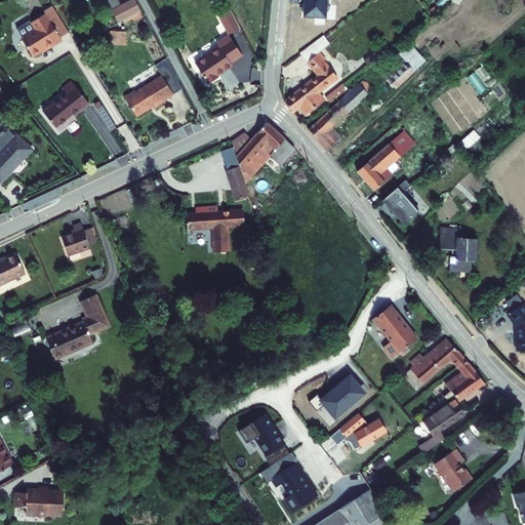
[(75,25),(59,0),(55,0),(50,3),(52,5),(66,30),(75,25)]
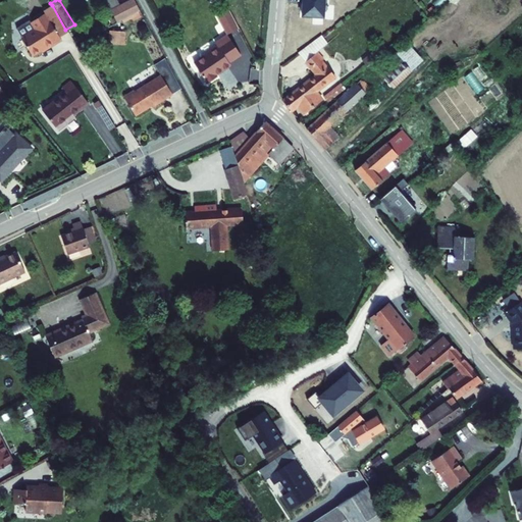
[(132,0),(121,6),(128,18),(148,7),(144,0),(132,0)]
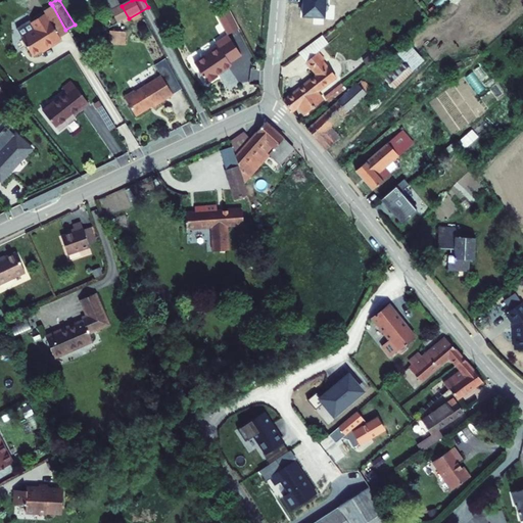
[(67,32),(52,5),(37,14),(35,11),(21,18),(39,48),(67,32)]
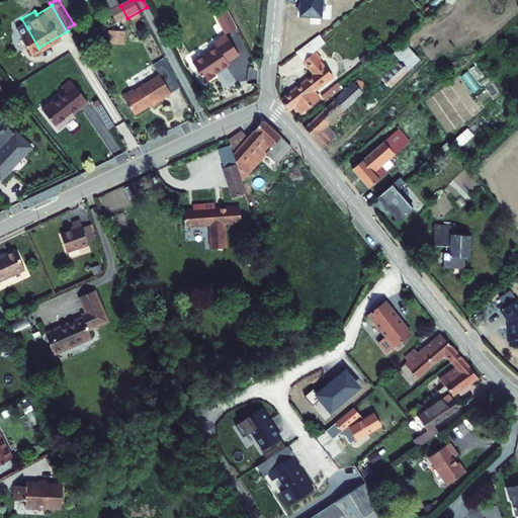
[(233,5),(224,10),(235,30),(244,25),(241,20),(233,5)]
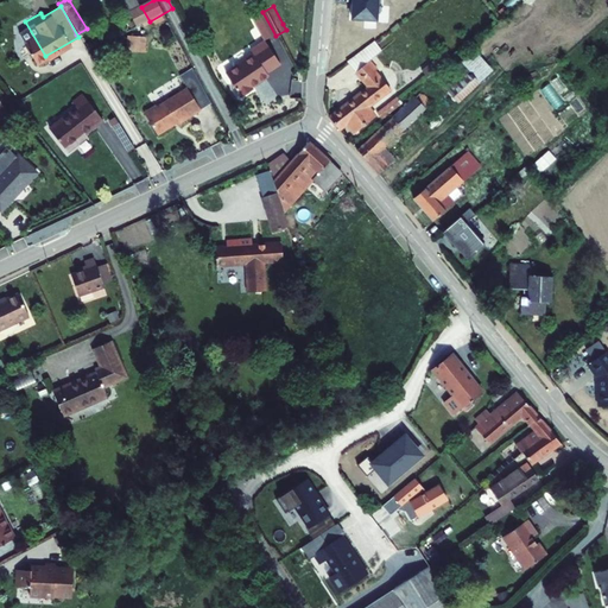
[(128,50),(147,50),(147,33),(128,35),(128,50)]
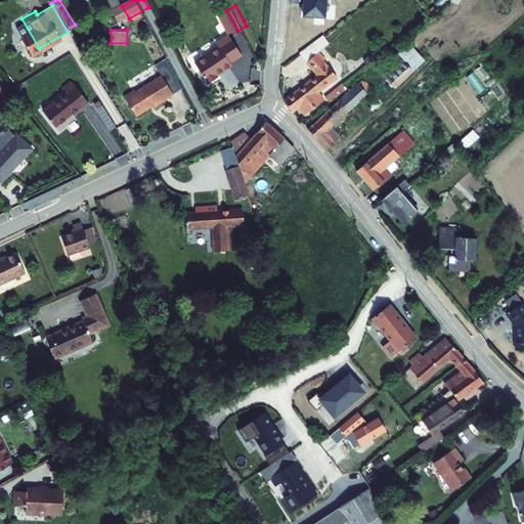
[(225,44),(201,58),(214,82),(224,77),(223,74),(238,63),(237,61),(250,54),(237,31),(223,39),(225,44)]
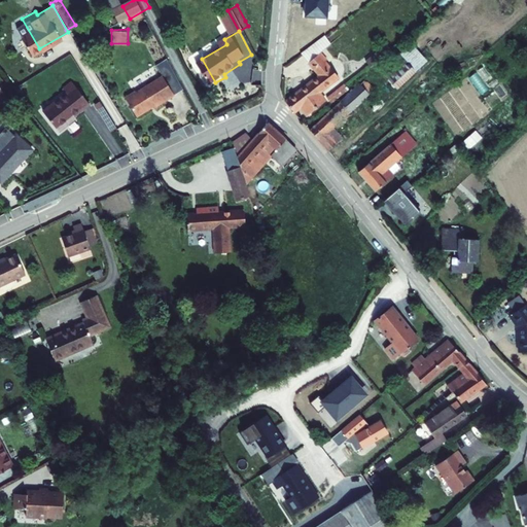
[(196,63),(222,45),(218,38),(191,56),(196,63)]
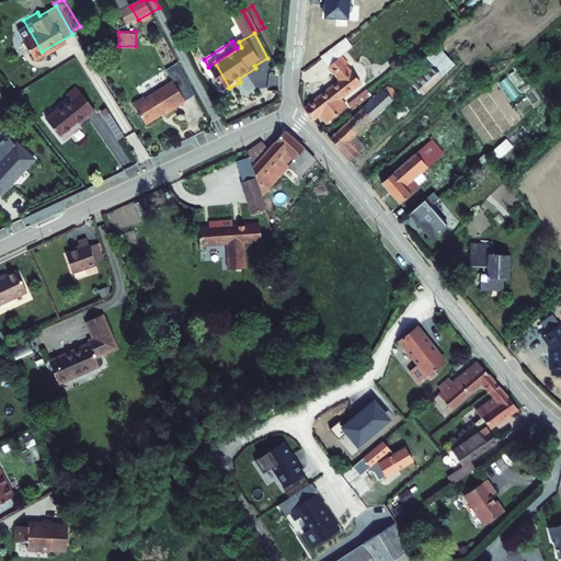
[(419,53),(413,45),(391,63),(398,70),(419,53)]
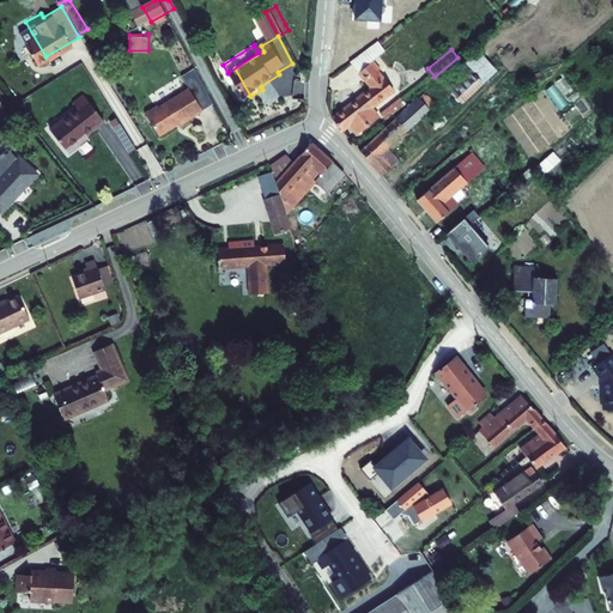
[(441,84),(460,104),(496,72),(478,52),(441,84)]
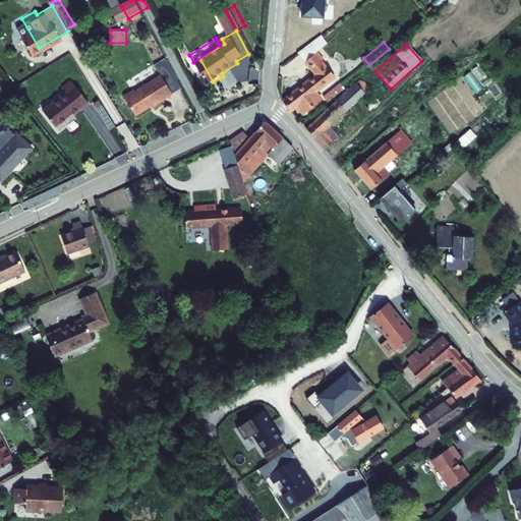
[(315,49),(310,53),(323,67),(326,64),(320,58),(322,56),(315,49)]
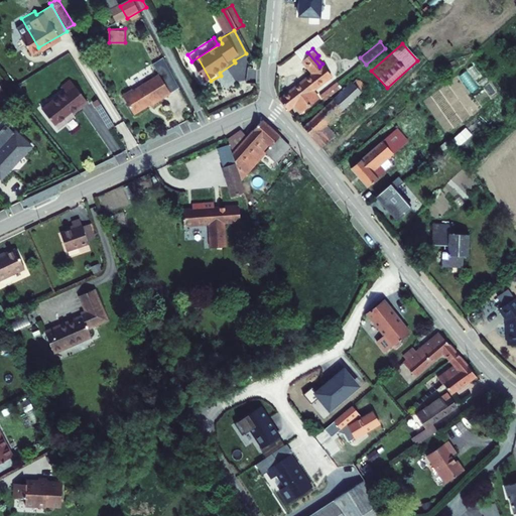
[(313,91),(316,88),(329,77),(325,73),(328,70),(323,63),(319,67),(307,52),(300,57),(304,62),(312,73),(279,102),(288,112),(294,107),(300,113),(319,96),(313,91)]
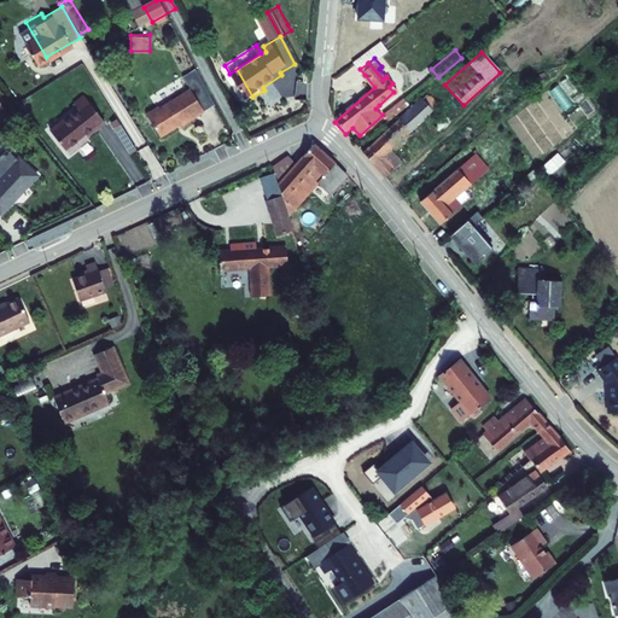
[(297,97),(305,98),(308,83),(299,82),(297,97)]
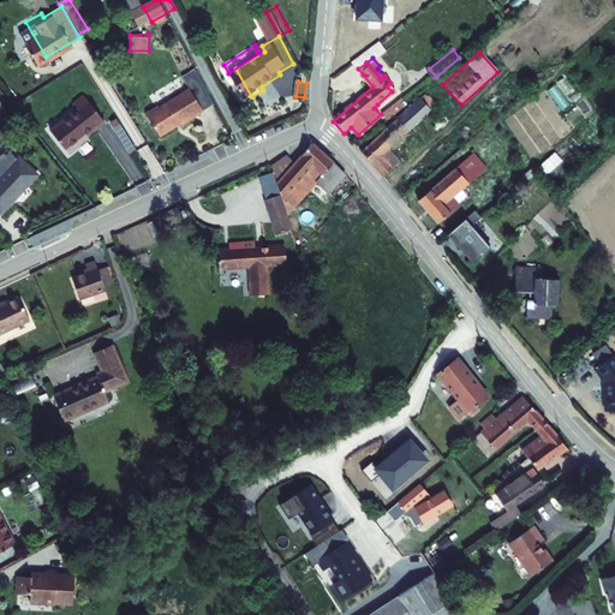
[(165,101),(153,108),(168,132),(187,120),(190,123),(212,109),(198,84),(167,103),(165,101)]
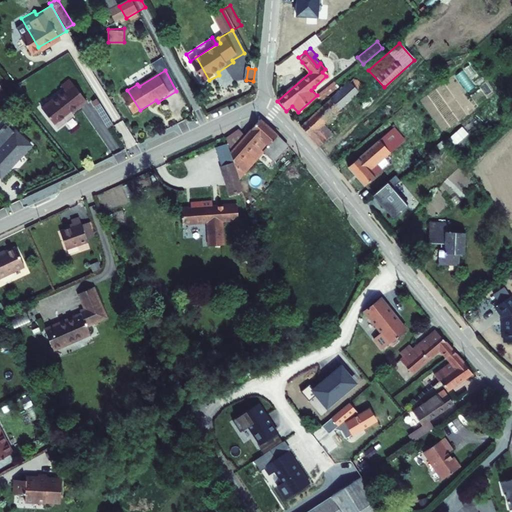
[(75,85),(51,103),(66,123),(77,114),(75,111),(95,95),(79,74),(71,79),(75,85)]
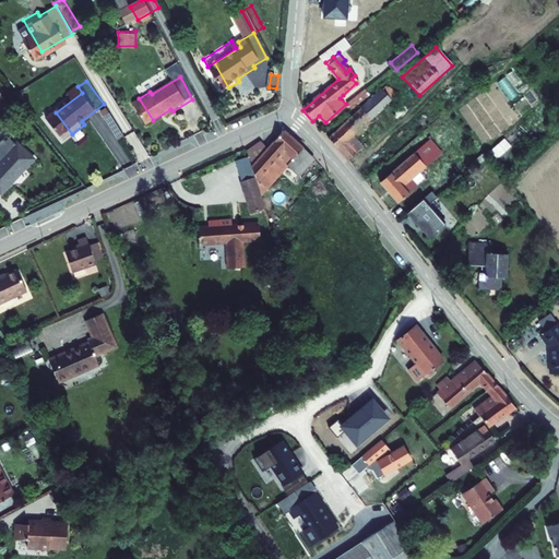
[(388,85),(330,139),(349,163),(365,149),(353,135),(387,106),(390,109),(401,99),(388,85)]
